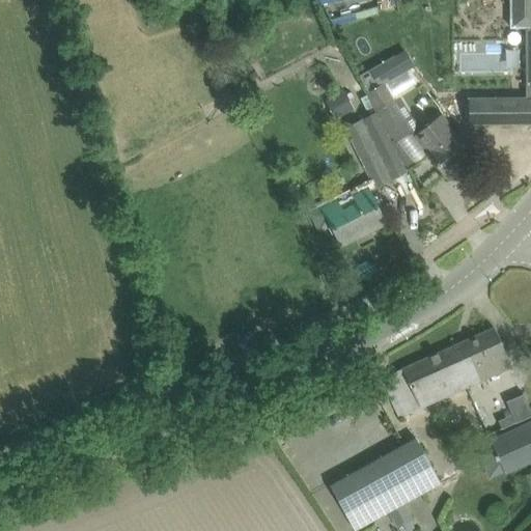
[(528,99),(469,99),(469,124),(530,123),(530,0),(510,0),(511,27),(528,27),(528,49),(528,99)]
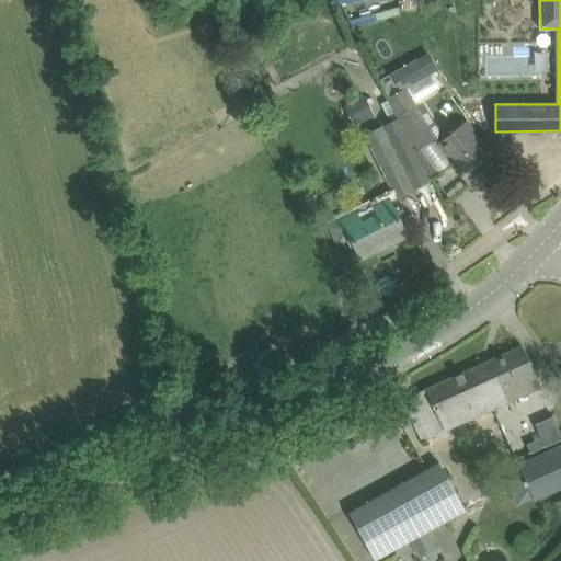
[(418,58),(380,80),(390,96),(393,94),(398,92),(405,87),(407,88),(427,76),(418,58)]
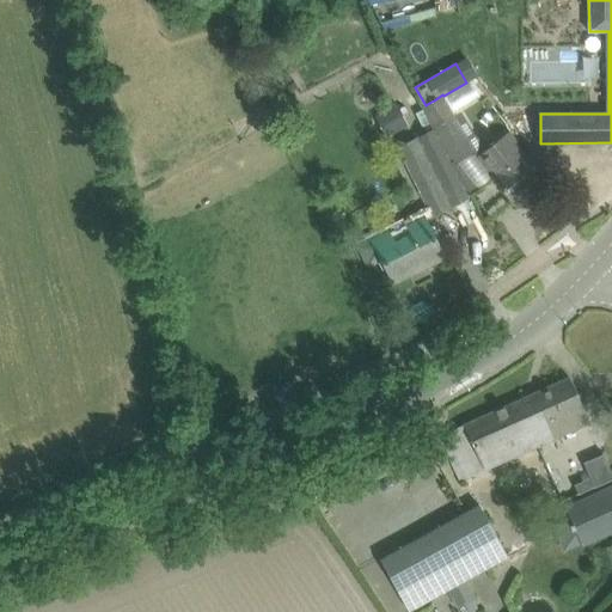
[(476,152),(457,118),(444,96),(442,95),(434,101),(422,106),(456,164),(476,152)]
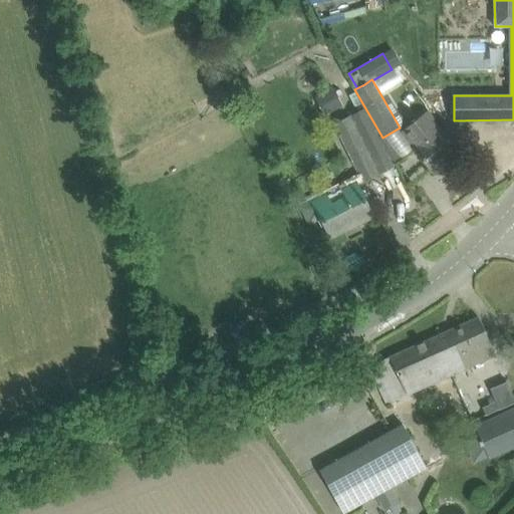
[(326,113),(344,103),(334,87),(316,98),(326,113)]
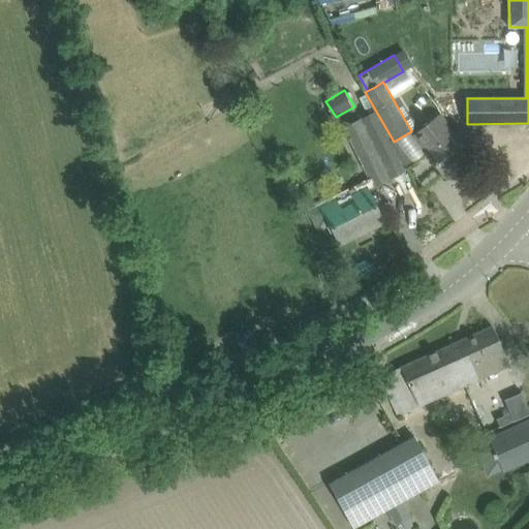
[(373,112),(344,126),(374,185),(403,169),(373,112)]
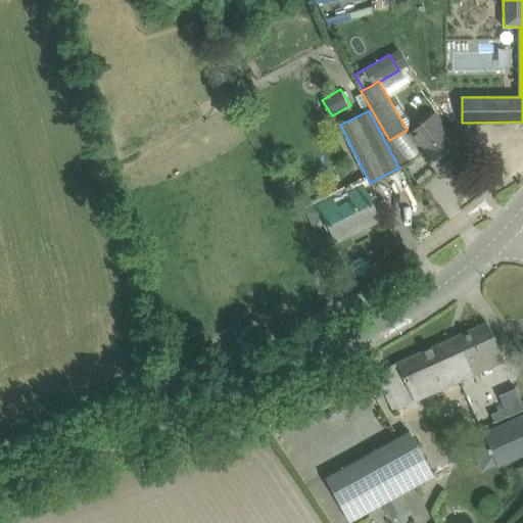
[(423,151),(426,156),(439,173),(465,152),(434,113),(409,133),(423,151)]
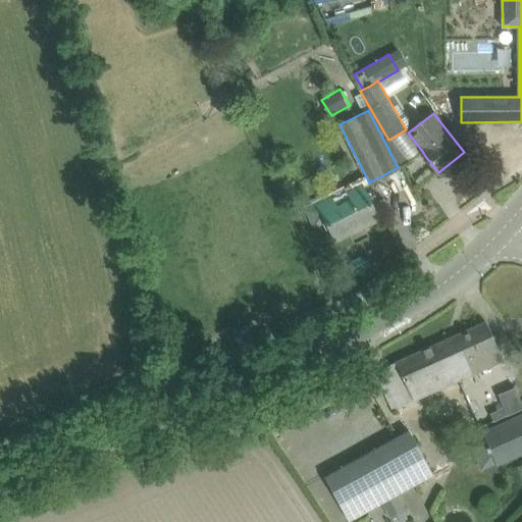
[(378,219),(369,201),(362,187),(347,194),(349,199),(336,205),(332,197),(306,210),(314,226),(326,220),(335,240),(351,232),(350,229),(362,224),(363,226),(378,219)]
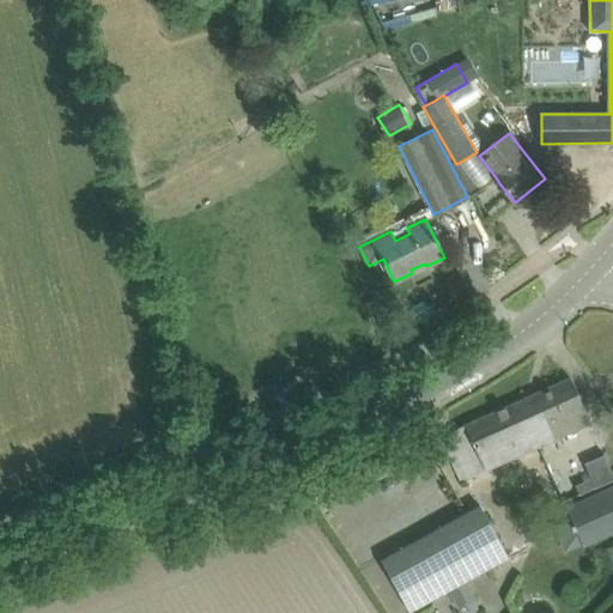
[(590,424),(570,378),(521,400),(541,445),(590,424)]
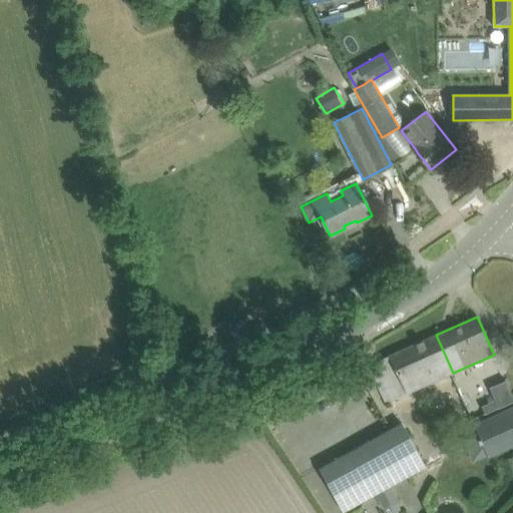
[(453,373),(436,335),(389,356),(405,394),(453,373)]
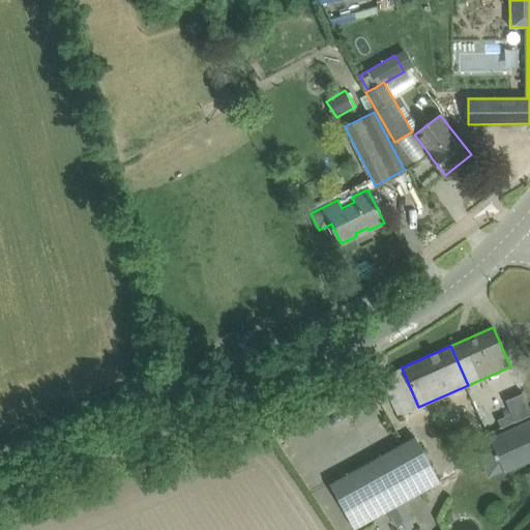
[(402,367),(381,377),(398,415),(418,407),(402,367)]
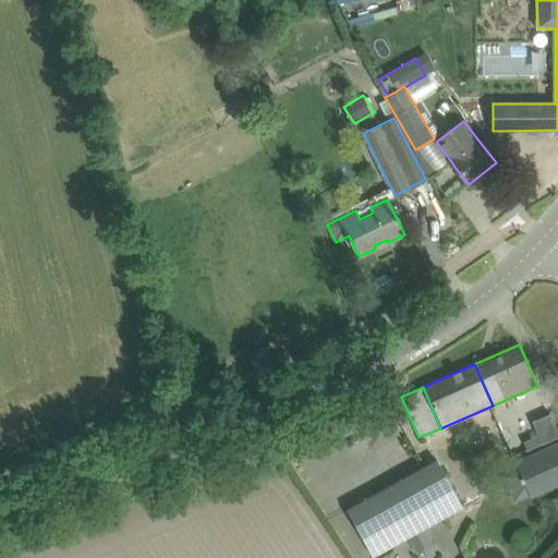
[(557,431),(550,414),(532,422),(542,445),(557,436),(557,431)]
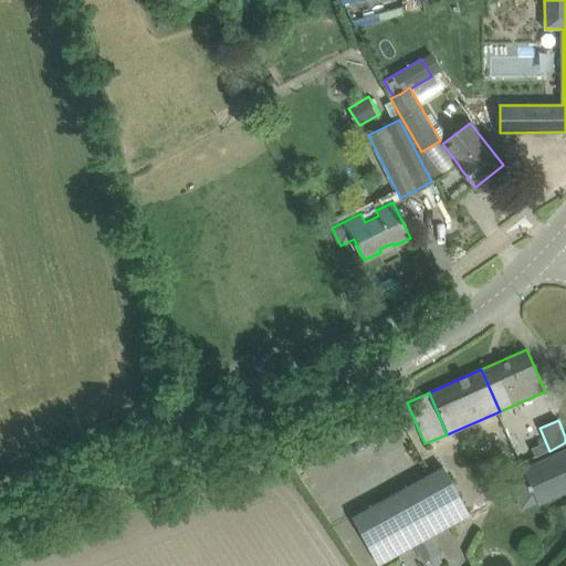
[(565,451),(524,471),(538,502),(565,489),(565,451)]
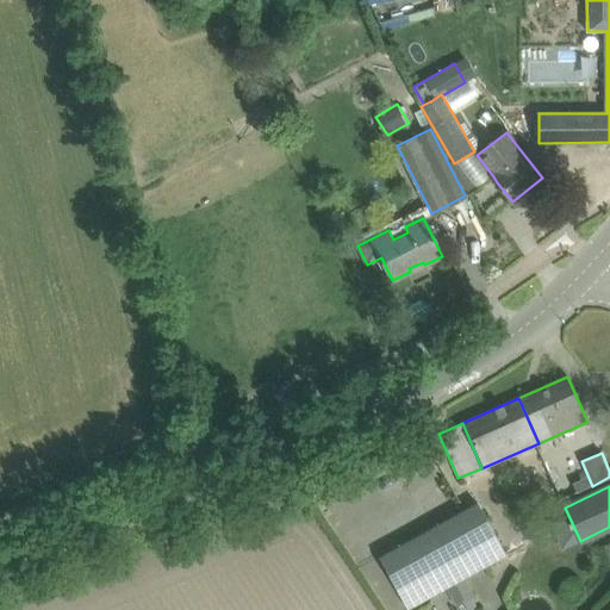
[(477,504),(380,559),(409,609),(446,589),(455,607),(464,602),(472,598),(472,597),(475,596),(465,578),(505,555),(477,504)]
